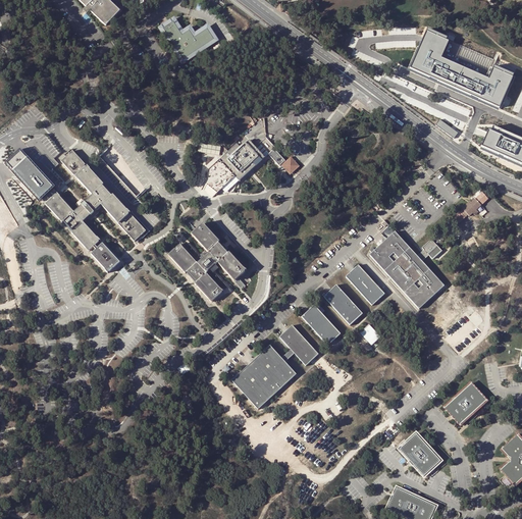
[(84,0),(86,2),(84,4),(87,8),(89,6),(105,21),(119,7),(112,0),(84,0)]
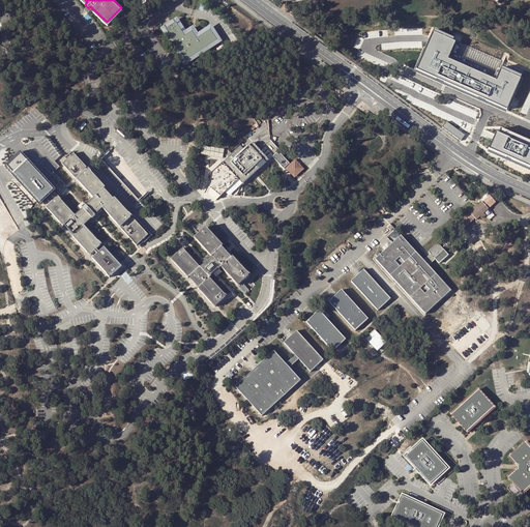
[(177,20),(164,28),(185,62),(221,40),(211,26),(198,34),(196,31),(194,28),(187,31),(185,32),(177,20)]
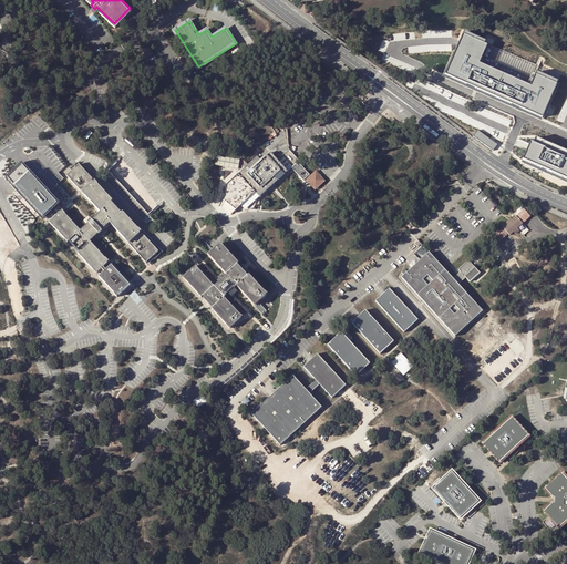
[(464,29),(444,73),(542,116),(558,79),(536,69),(531,83),(476,59),(486,38),(464,29)]
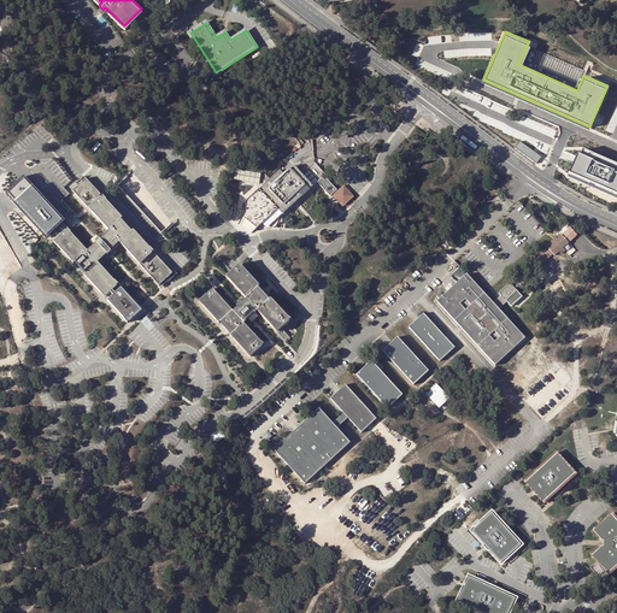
[(360,75),(353,70),(351,75),(364,83),(369,77),(362,72),(360,75)]
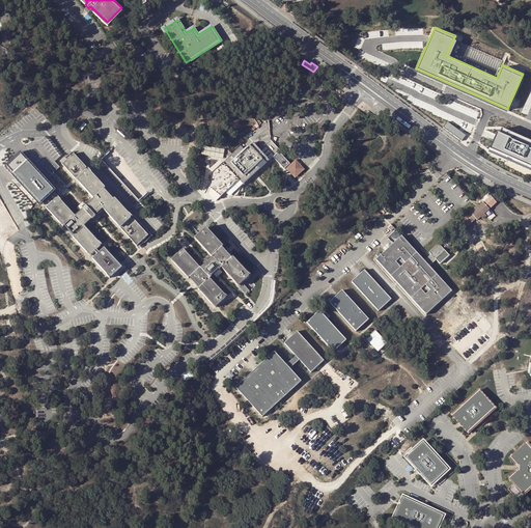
[(447,119),(443,124),(462,138),(466,133),(447,119)]
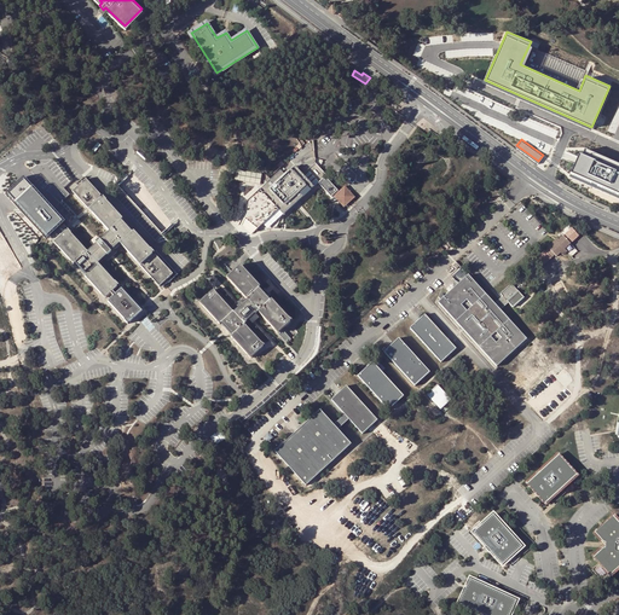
[(618,162),(585,146),(582,155),(578,154),(571,172),(618,193),(618,162)]
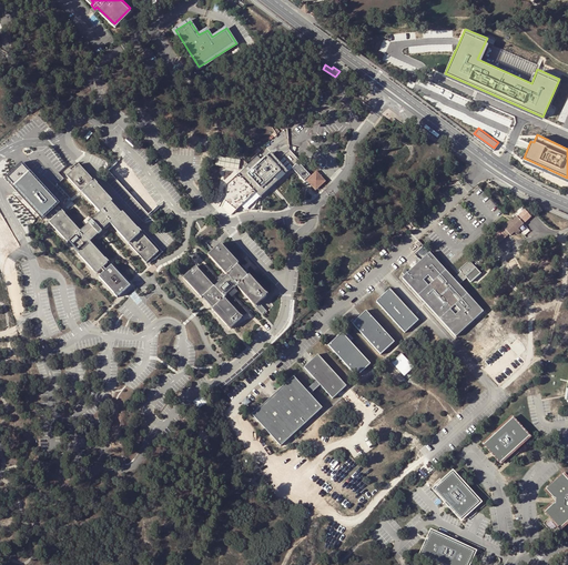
[(129,137),(125,140),(134,147),(137,144),(129,137)]
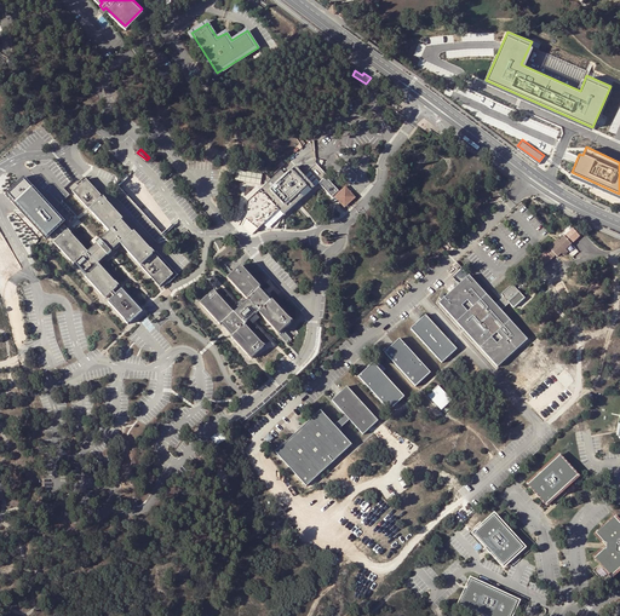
[(285,173),(282,170),(262,189),(285,214),(315,186),(297,166),(292,170),(292,168),(285,173)]
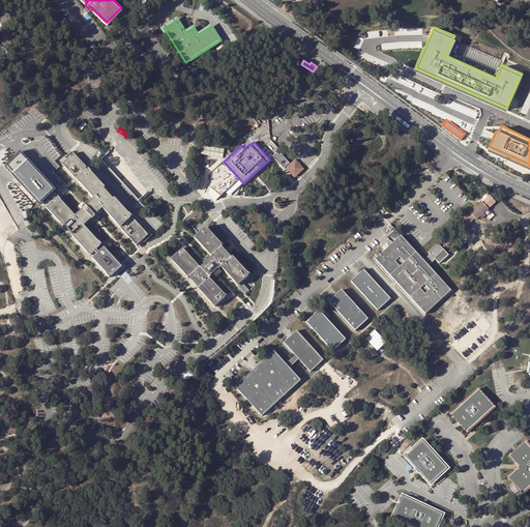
[(201,144),(201,152),(222,153),(222,144),(201,144)]
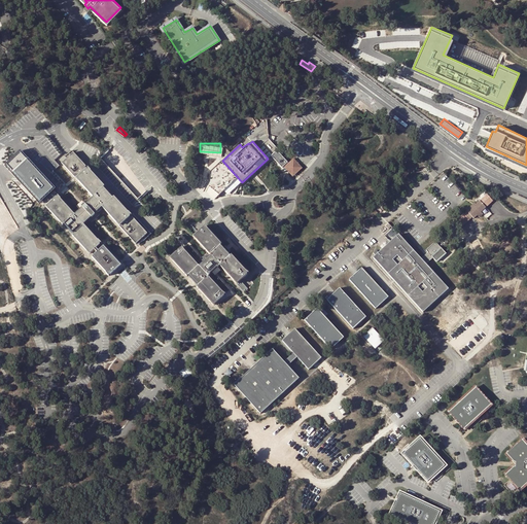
[(16,149),(1,163),(35,200),(49,186),(16,149)]
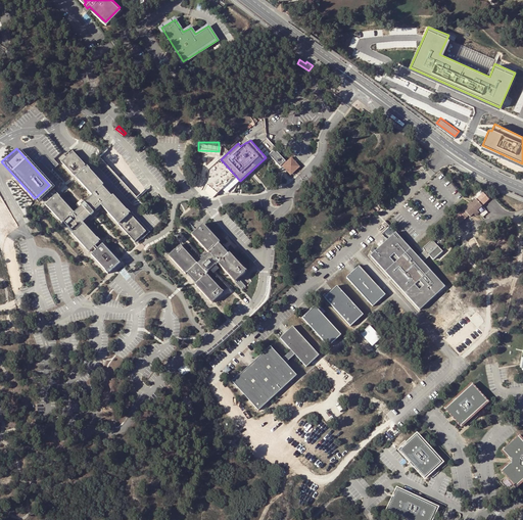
[(102,205),(135,241),(147,231),(131,213),(128,210),(128,209),(113,195),(112,196),(103,185),(104,185),(90,169),(91,169),(88,166),(73,148),(65,155),(66,156),(62,161),(93,195),(87,201),(86,201),(85,201),(84,201),(84,202),(83,202),(82,203),(82,204),(82,205),(75,211),(60,196),(57,193),(46,203),(62,223),(65,222),(74,231),(73,233),(89,251),(94,247),(97,249),(92,254),(106,270),(105,270),(108,273),(121,263),(103,244),(98,248),(96,245),(101,240),(98,237),(98,238),(84,222),(102,205)]
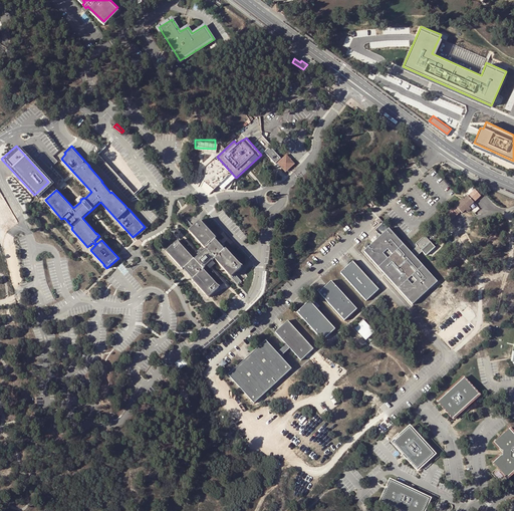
[(287,155),(279,163),(286,171),(294,163),(287,155)]
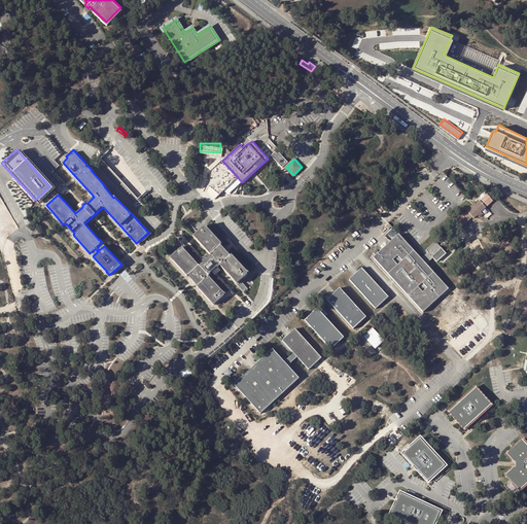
[(524,170),(526,167),(508,159),(506,163),(524,170)]
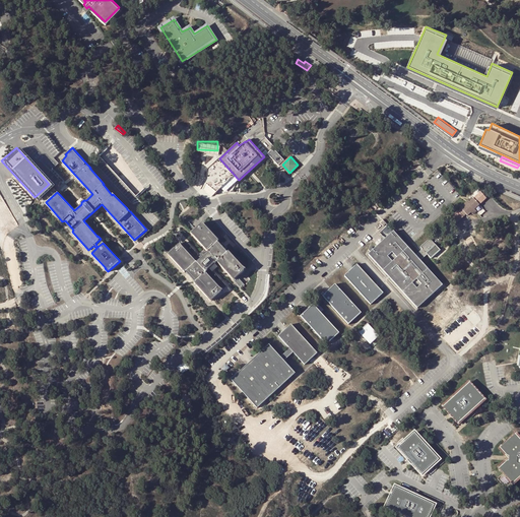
[(468,214),(471,211),(475,208),(479,204),(474,198),(470,201),(468,200),(466,202),(460,207),(461,208),(459,210),(464,216),(466,214),(468,214)]
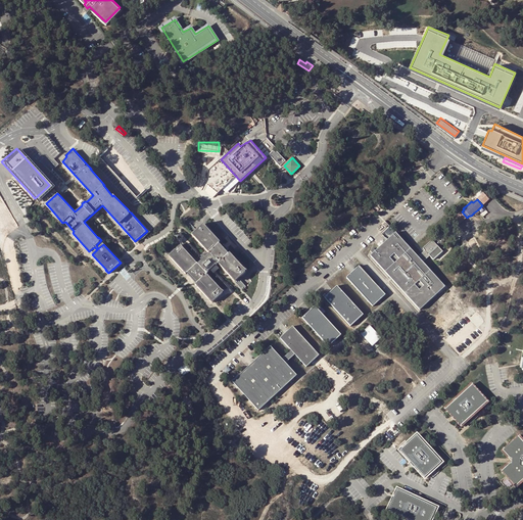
[(198,263),(183,247),(181,244),(170,254),(186,273),(187,273),(196,283),(195,284),(212,301),(225,291),(221,288),(207,273),(219,264),(243,289),(247,286),(239,278),(247,270),(243,267),(230,252),(229,253),(220,243),(221,242),(206,227),(204,223),(192,234),(209,252),(205,256),(204,255),(202,256),(201,258),(202,260),(198,263)]
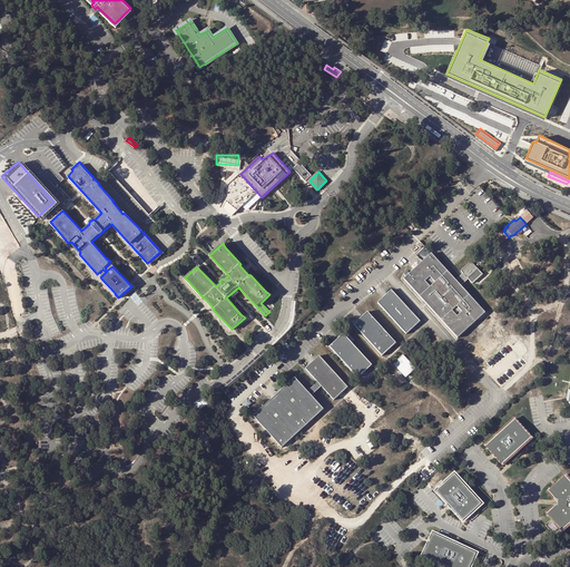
[(483,273),(471,261),(461,270),(463,273),(455,280),(432,253),(404,279),(458,338),(485,312),(461,285),(469,277),(473,282),(483,273)]
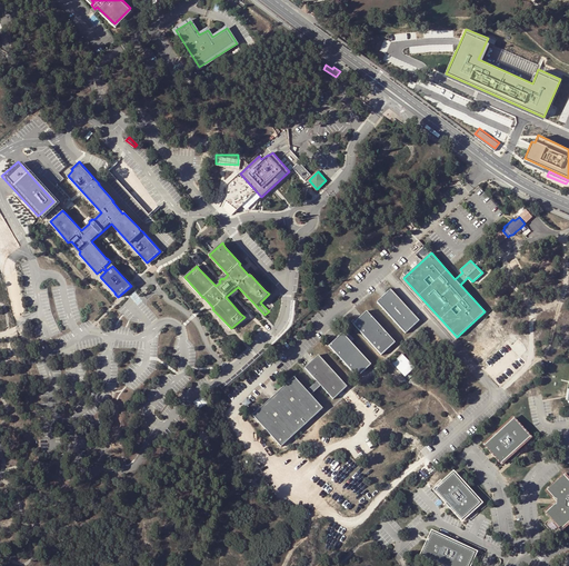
[(391,288),(377,301),(407,333),(420,320),(391,288)]
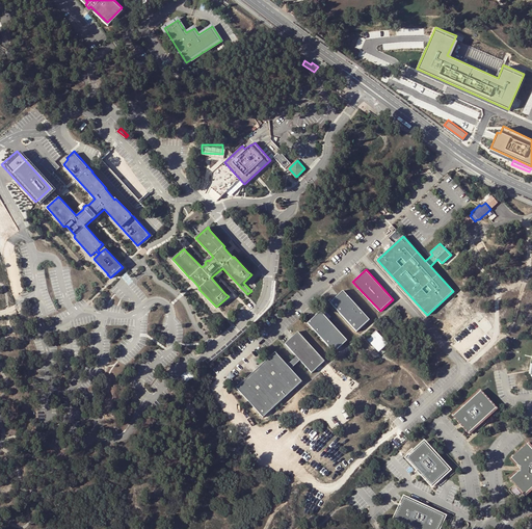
[(343,290),(330,301),(357,332),(370,319),(343,290)]
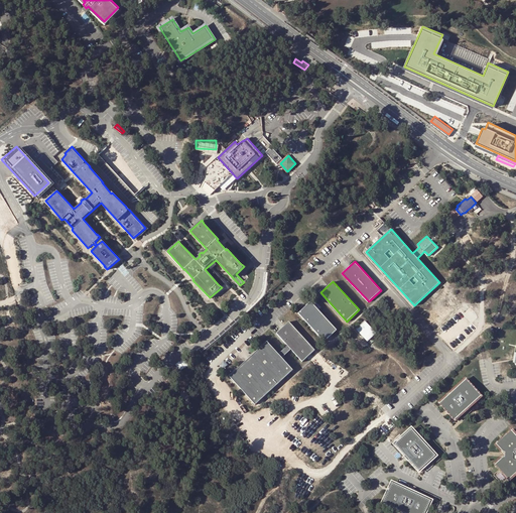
[(338,330),(311,301),(298,312),(325,341),(338,330)]
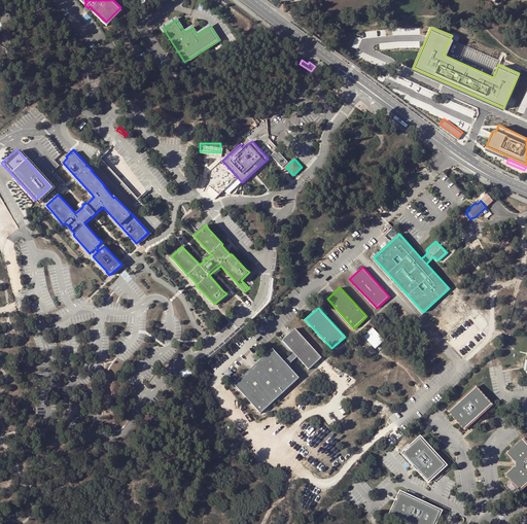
[(373,326),(363,336),(376,348),(385,340),(373,326)]
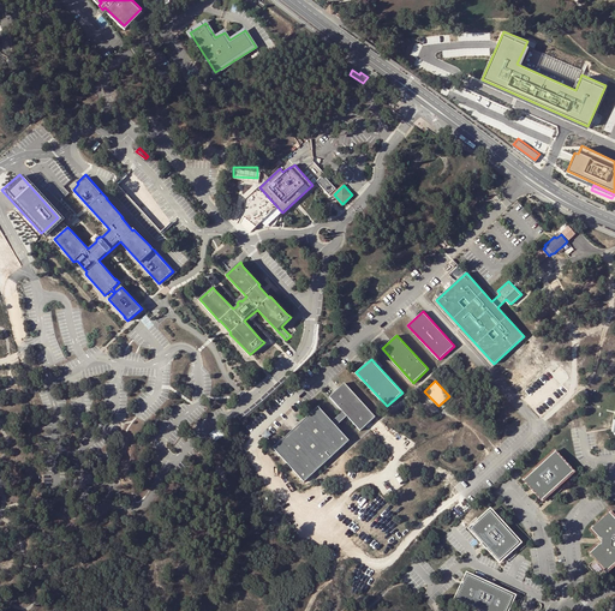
[(376,417),(345,383),(329,396),(342,409),(332,420),(318,406),(274,447),(305,481),(350,439),(336,425),(347,415),(360,430),(376,417)]
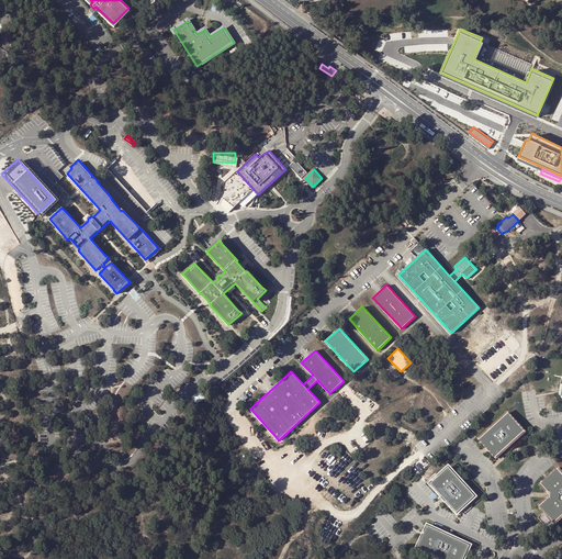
[(509,407),(480,434),(496,453),(526,426),(509,407)]
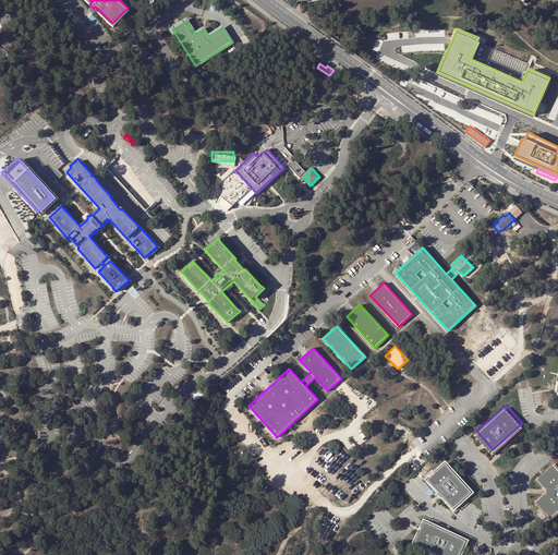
[(446,459),(428,475),(439,487),(444,492),(455,505),(473,487),(446,459)]
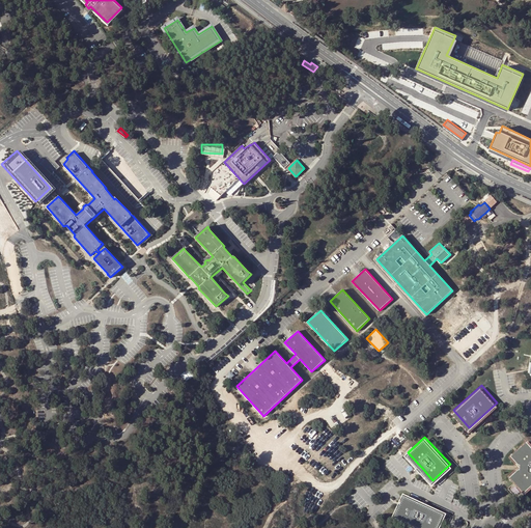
[(530,448),(525,442),(510,456),(518,465),(520,465),(519,470),(518,470),(509,478),(524,494),(530,487),(530,448)]
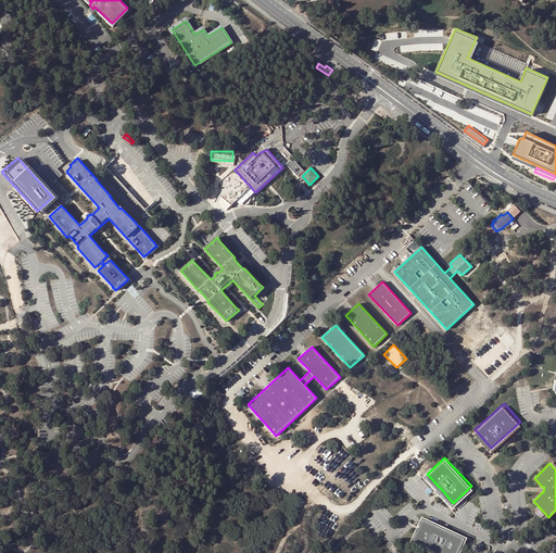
[(422,514),(413,536),(447,552),(456,552),(466,535),(447,526),(441,523),(422,514)]
